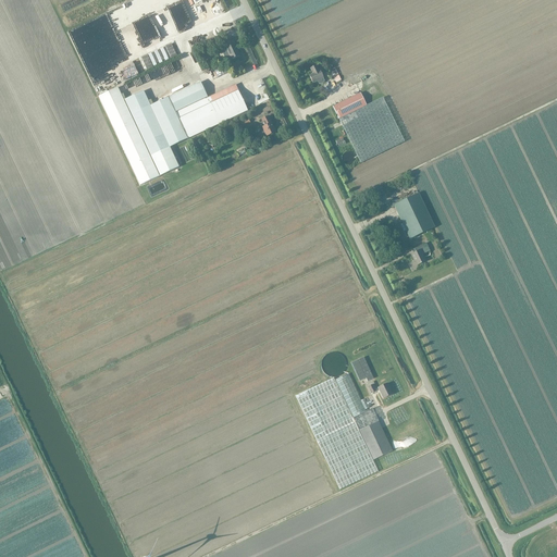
[(177,45),(172,48),(177,59),(183,57),(177,45)]
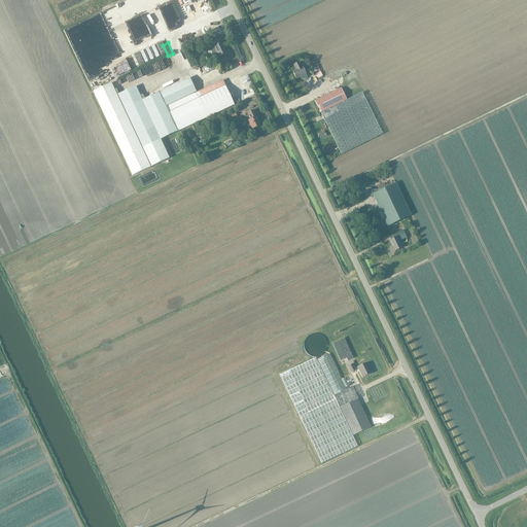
[(221,42),(214,45),(213,44),(209,46),(212,55),(217,51),(219,56),(225,53),(223,47),(221,42)]
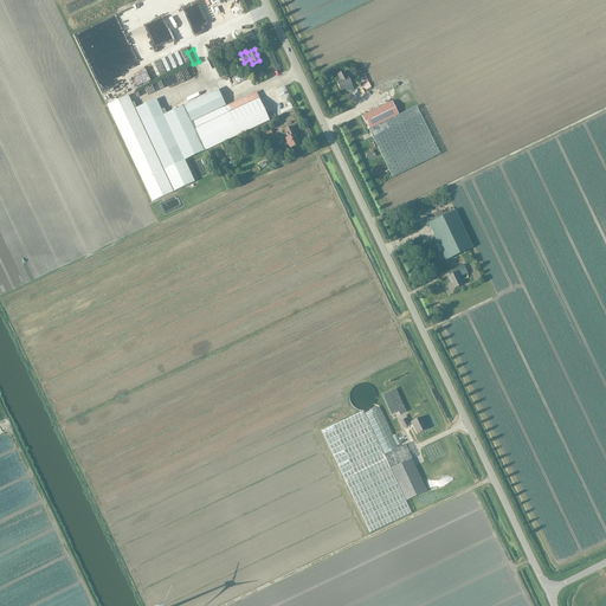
[(184,53),(176,57),(182,69),(189,66),(184,53)]
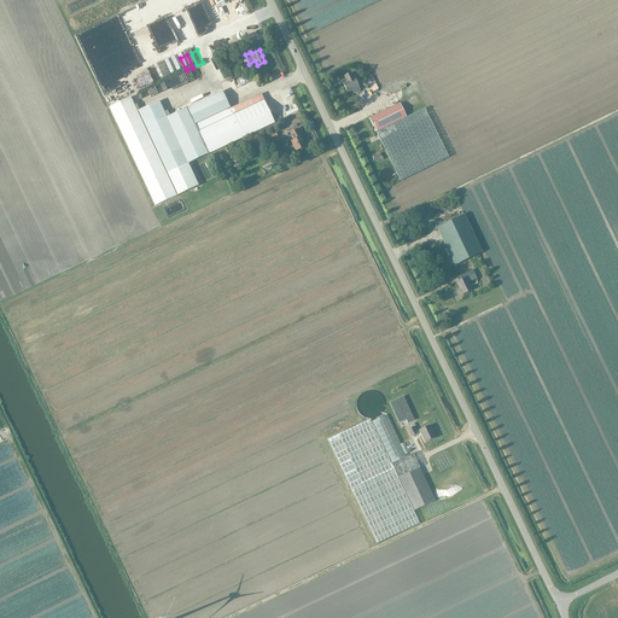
[(176,59),(170,63),(176,75),(182,73),(176,59)]
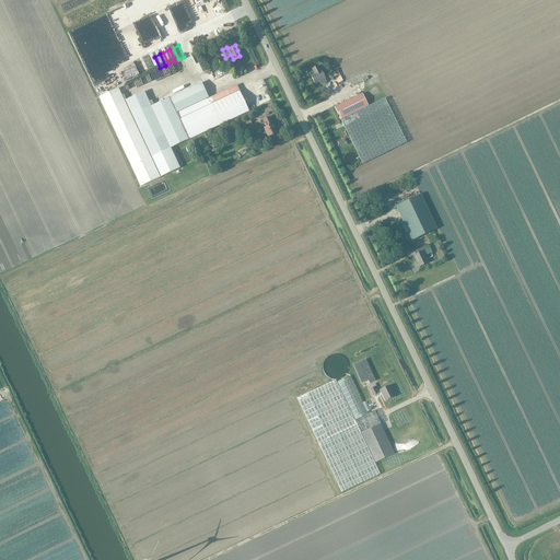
[(151,58),(144,61),(150,72),(156,70),(151,58)]
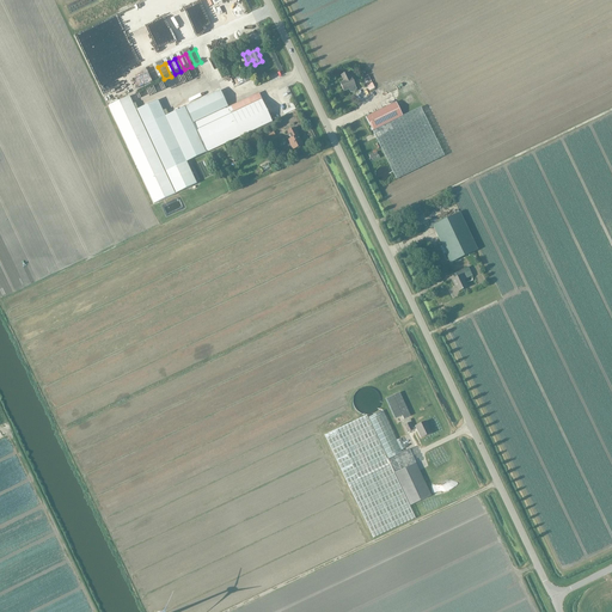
[(154,68),(148,72),(154,84),(160,81),(154,68)]
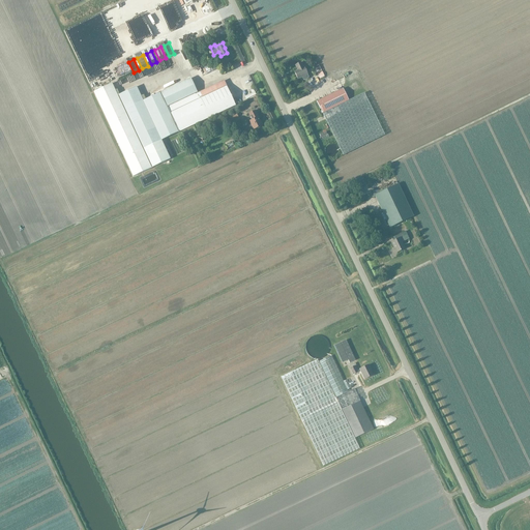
[(297,70),(294,71),(298,79),(302,77),(303,80),(304,80),(307,78),(308,77),(307,75),(307,74),(304,67),(303,67),(301,62),(295,65),(297,70)]
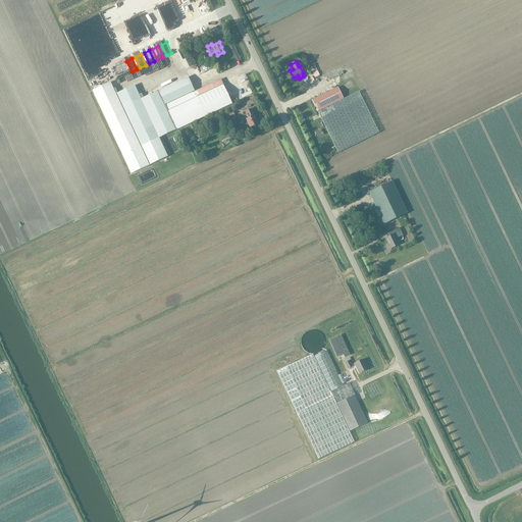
[(344,98),(364,88),(354,66),(346,69),(348,73),(334,80),(344,98)]
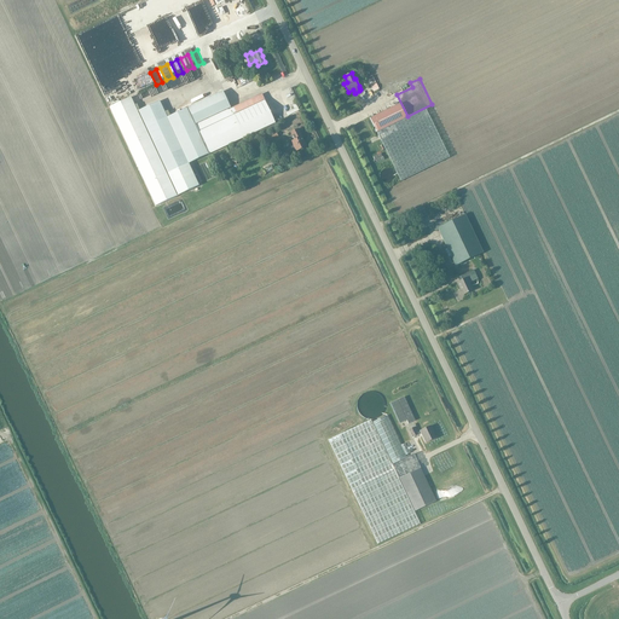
[(160,102),(138,111),(131,98),(110,108),(156,207),(178,196),(178,195),(198,185),(189,163),(261,129),(262,134),(281,126),(277,116),(273,115),(272,116),(261,94),(231,109),(223,91),(167,117),(160,102)]
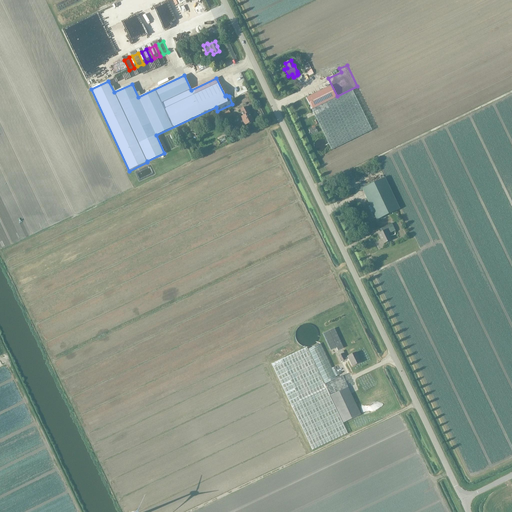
[(331,85),(306,98),(311,109),(336,97),(331,85)]
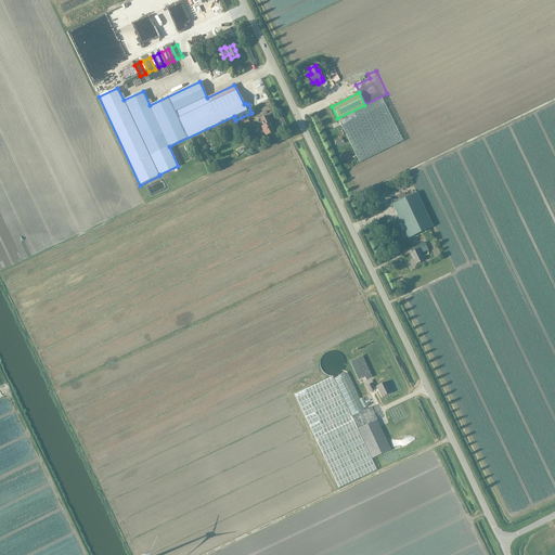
[(364,105),(337,118),(349,143),(359,163),(403,141),(394,121),(382,98),(365,105),(364,105)]
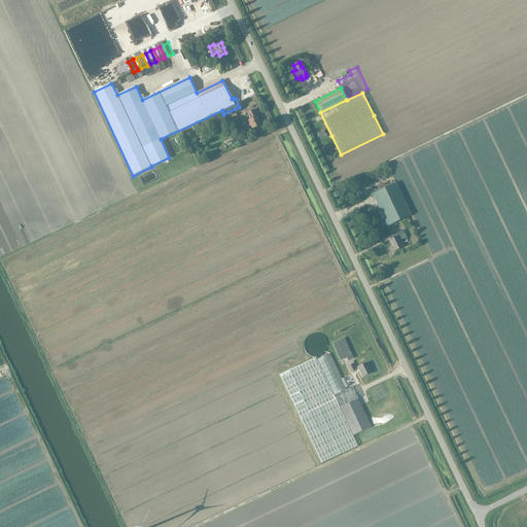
[(254,110),(247,113),(250,119),(247,120),(248,121),(246,123),(245,125),(247,129),(249,129),(251,128),(251,129),(260,125),(254,110)]
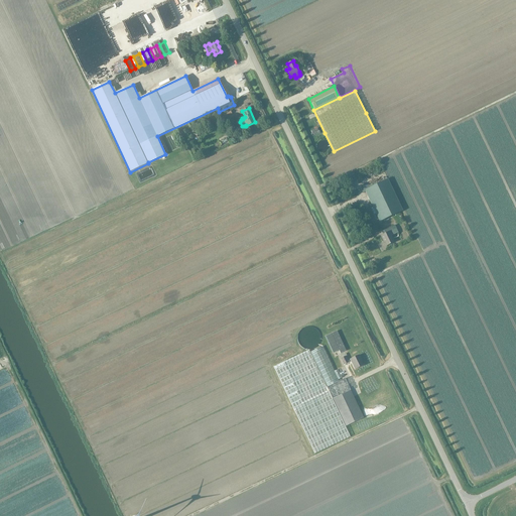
[(329,147),(329,146),(329,145),(328,144),(328,143),(327,142),(326,141),(325,141),(324,140),(323,140),(321,140),(319,141),(318,142),(316,143),(316,145),(316,146),(316,148),(316,149),(317,150),(318,151),(319,152),(321,153),(323,153),(325,152),(326,151),(327,151),(328,150),(328,149),(329,147)]
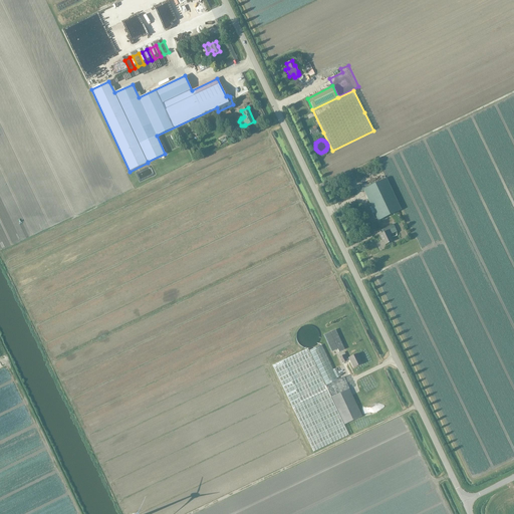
[(378,221),(401,209),(387,179),(363,190),(378,221)]
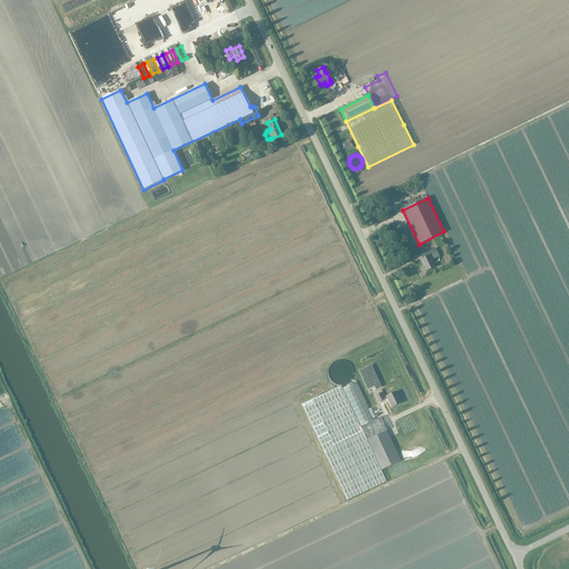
[(430,256),(433,253),(432,250),(423,255),(425,258),(420,260),(422,265),(423,263),(427,270),(435,267),(430,256)]
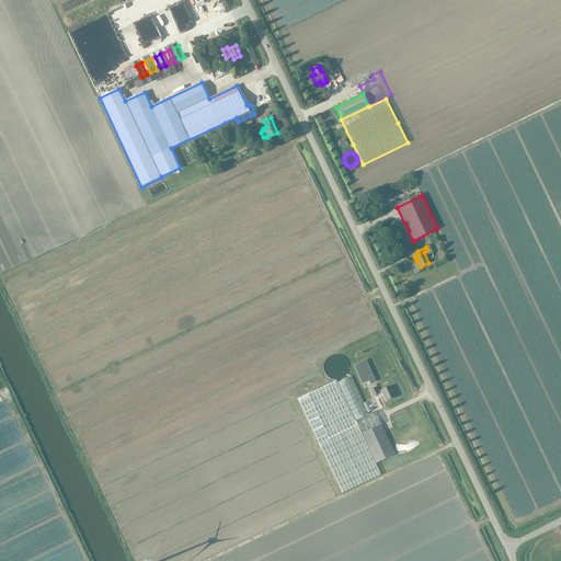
[(346,369),(347,367),(346,365),(346,363),(345,361),(343,358),(342,357),(340,356),(338,355),(334,355),(332,355),(330,355),(329,356),(327,357),(324,359),(323,362),(322,364),(322,367),(322,369),(322,371),(323,374),(325,376),(328,378),(329,378),(331,379),(334,380),(336,379),(339,379),(342,378),(343,376),(344,375),(346,373),(346,369)]
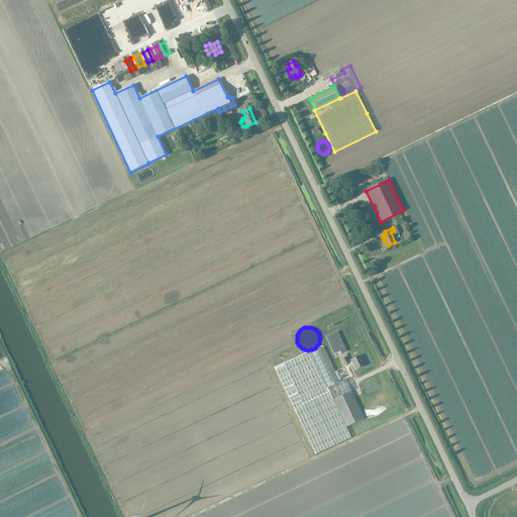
[(339,351),(341,354),(346,351),(337,332),(326,337),(334,353),(339,351)]
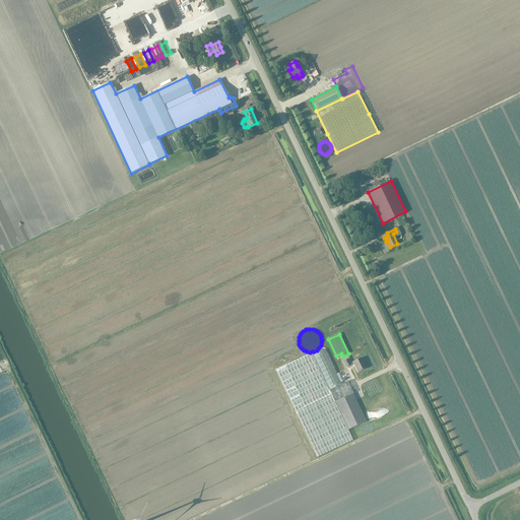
[(284,366),(275,370),(317,457),(352,440),(334,402),(352,393),(347,381),(341,384),(341,383),(344,381),(340,373),(337,374),(325,349),(313,355),(312,352),(284,366)]
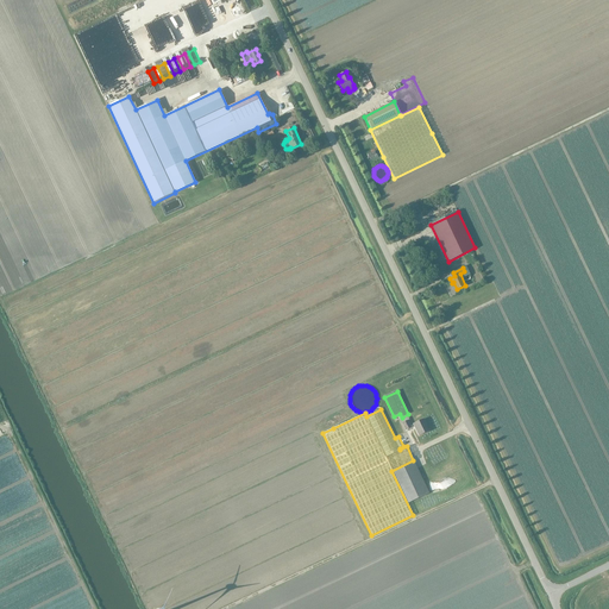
[(419,435),(428,432),(425,425),(426,424),(424,419),(413,424),(419,435)]
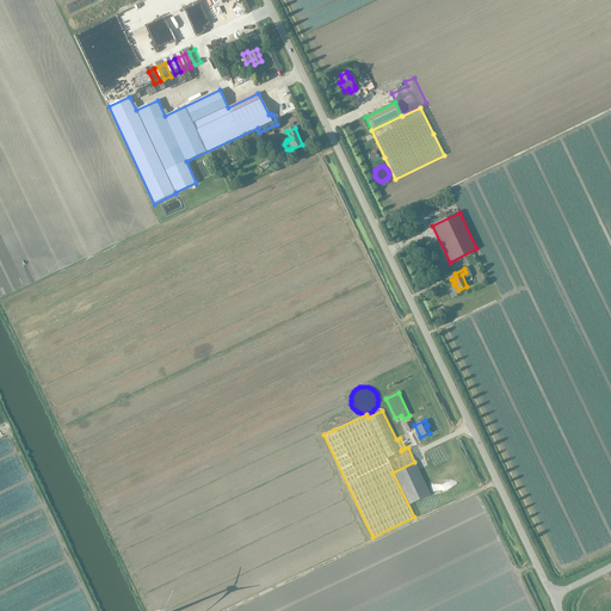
[(415,462),(393,473),(408,505),(430,495),(415,462)]
